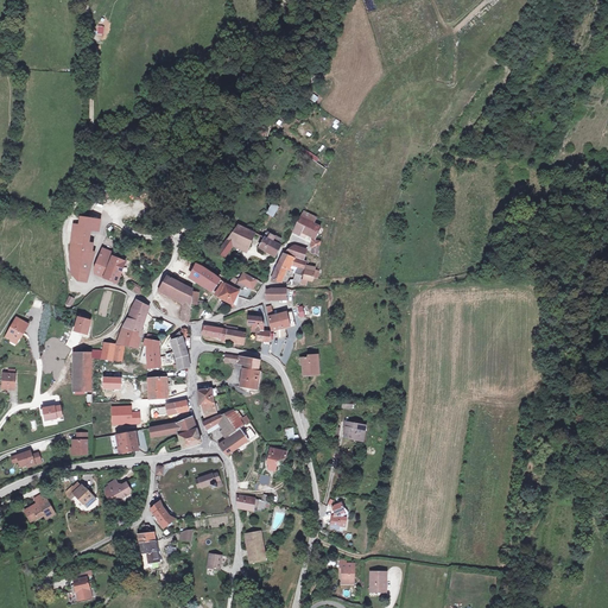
[(303,150),(301,153),(317,162),(320,158),(303,150)]
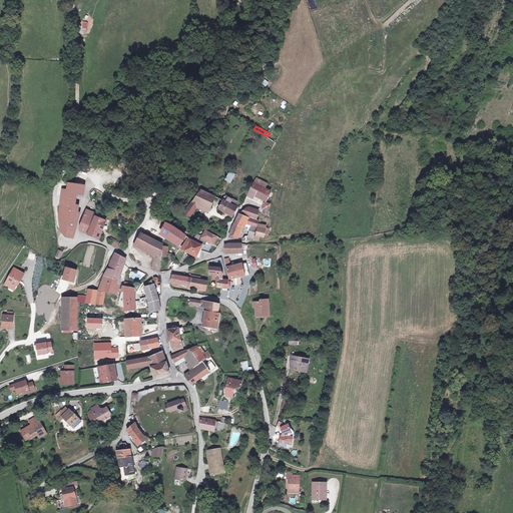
[(229,171),(224,180),(231,183),(235,174),(229,171)]
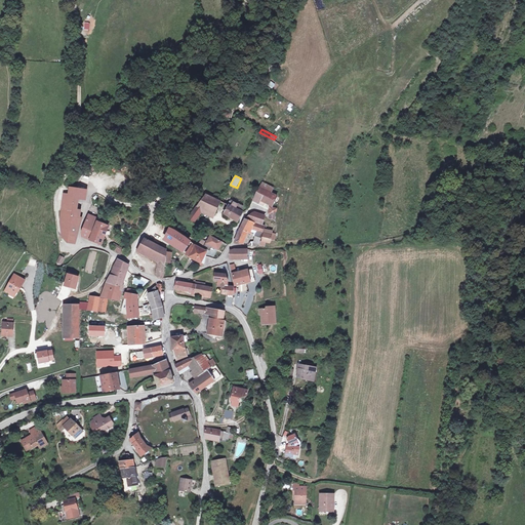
[(258,189),(269,195),(272,190),(261,184),(258,189)]
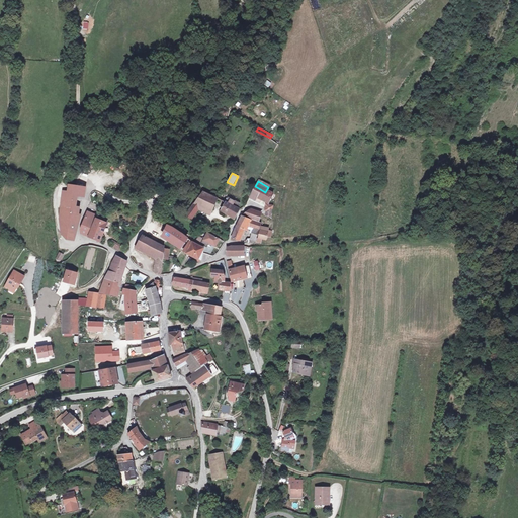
[(76,205),(77,201),(79,192),(88,194),(89,187),(75,184),(73,190),(69,189),(68,195),(64,214),(65,231),(69,237),(74,238),(82,214),(79,213),(80,206),(76,205)]
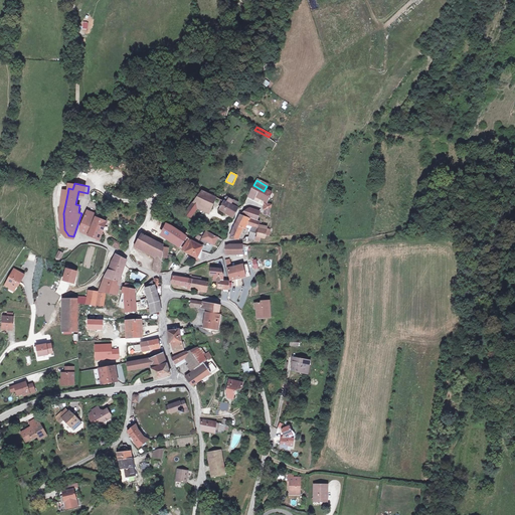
[(264,191),(253,185),(249,193),(260,199),(259,200),(265,203),(270,195),(264,191)]
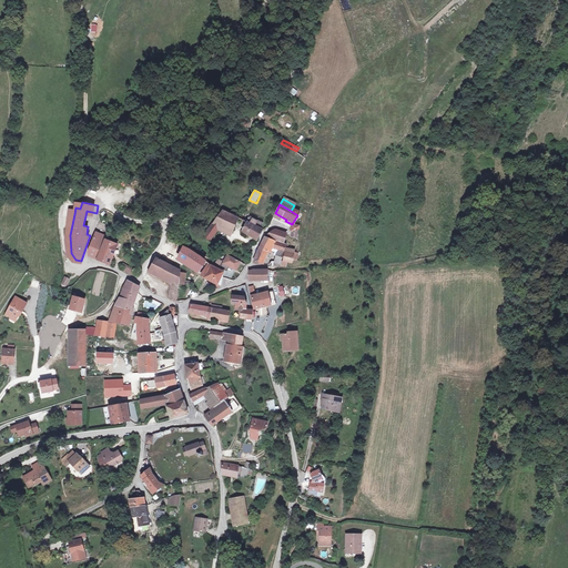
[(222,224),(234,231),(241,219),(223,210),(205,235),(211,239),(222,224)]
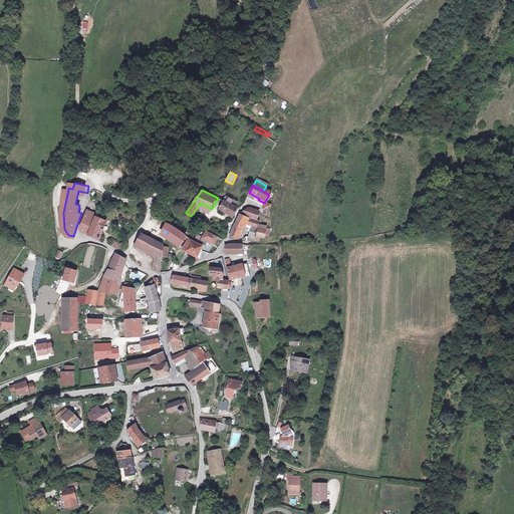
[(219,210),(232,217),(236,208),(235,207),(237,202),(232,199),(231,200),(228,199),(229,198),(226,196),(219,210)]
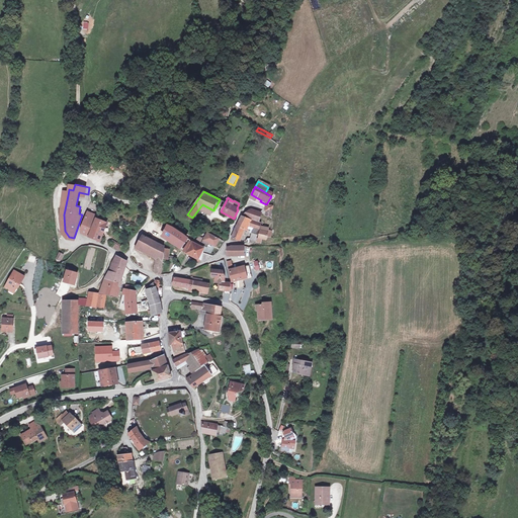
[(245,214),(259,220),(262,213),(250,208),(245,214)]
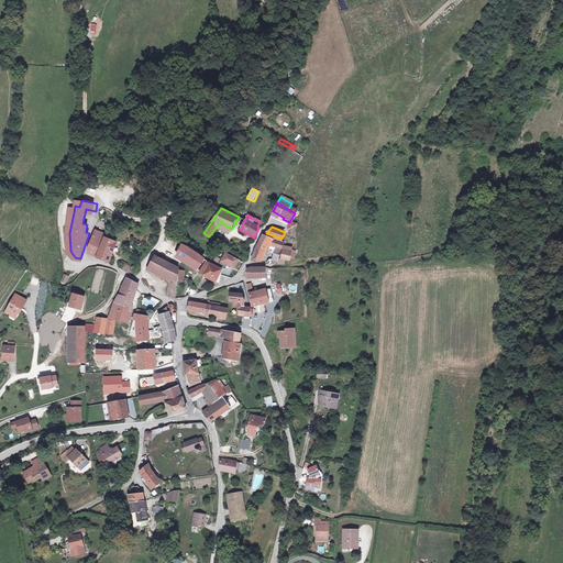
[(109,234),(98,230),(91,247),(90,252),(109,261),(118,243),(107,238),(109,234)]
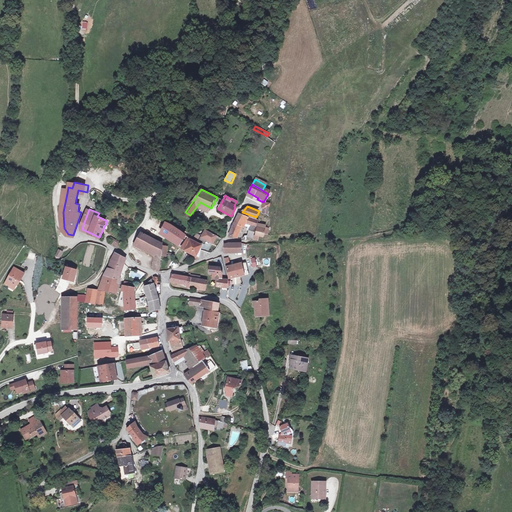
[(243,222),(246,216),(240,214),(229,234),(236,237),(243,222)]
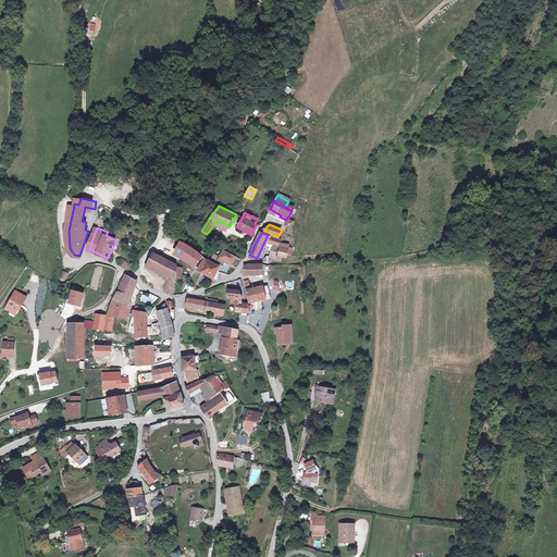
[(281,239),(268,235),(264,242),(273,245),(269,257),(275,259),(281,239)]
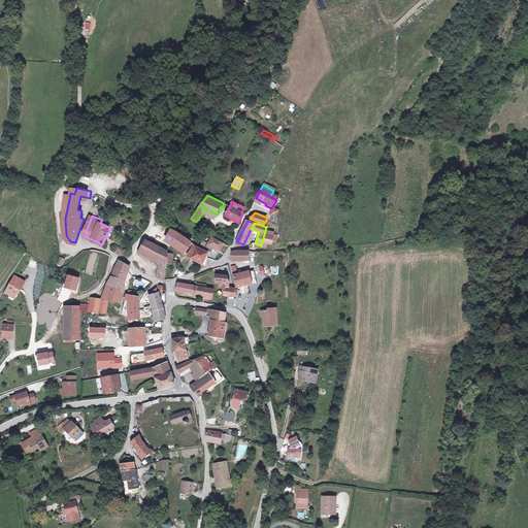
[(173,230),(167,241),(186,253),(191,245),(192,246),(195,243),(173,230)]
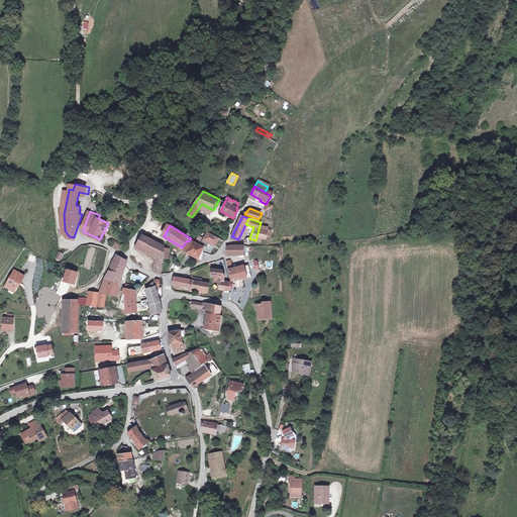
[(270,236),(272,231),(268,230),(269,228),(265,227),(265,230),(261,229),(256,241),(260,241),(261,237),(266,238),(267,235),(270,236)]
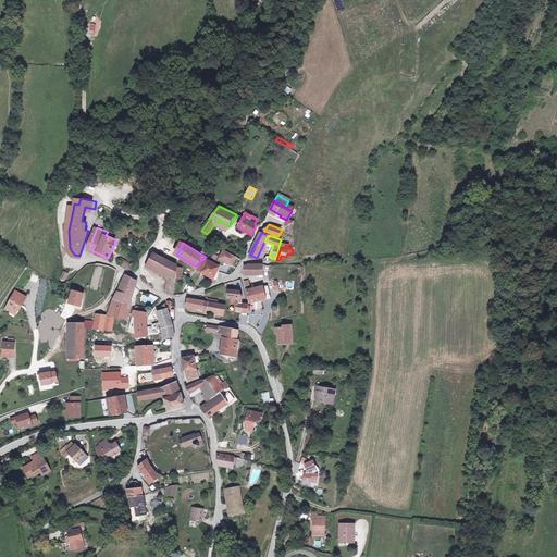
[(234,257),(223,250),(218,258),(230,264),(234,257)]
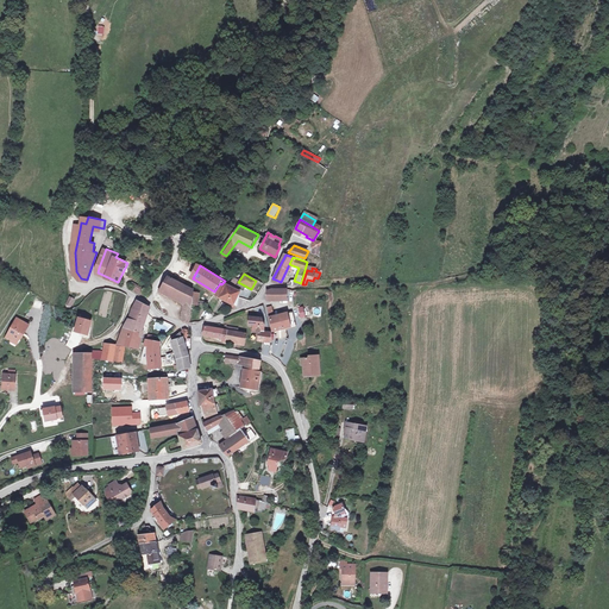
[(181,299),(192,305),(193,290),(169,276),(162,289),(181,299)]
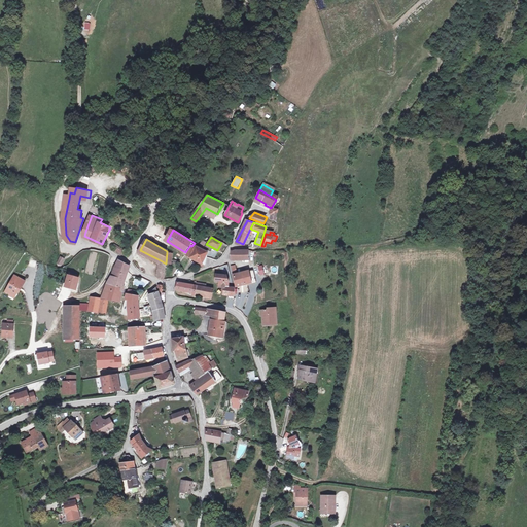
[(206,265),(209,256),(208,255),(210,252),(195,243),(191,246),(192,247),(196,248),(194,252),(191,252),(189,255),(191,256),(190,257),(203,264),(204,262),(206,265)]
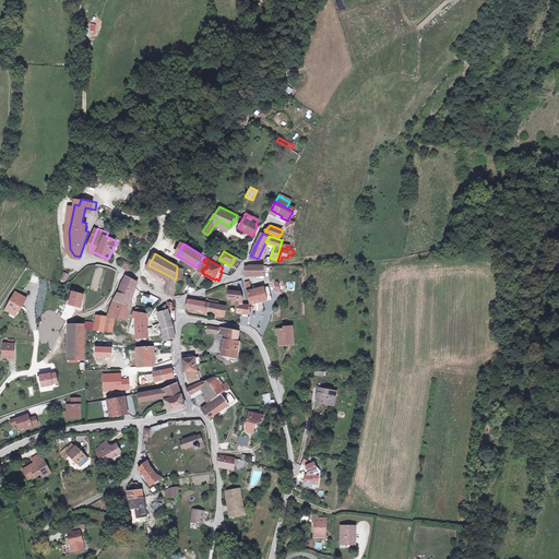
[(128,270),(131,263),(121,259),(119,265),(128,270)]
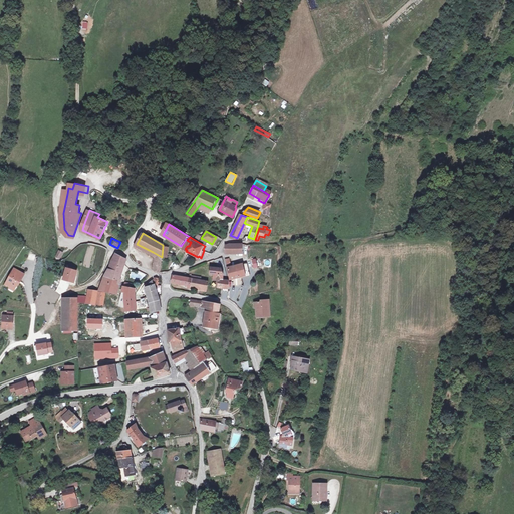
[(231,244),(226,245),(226,253),(242,253),(242,245),(231,244)]
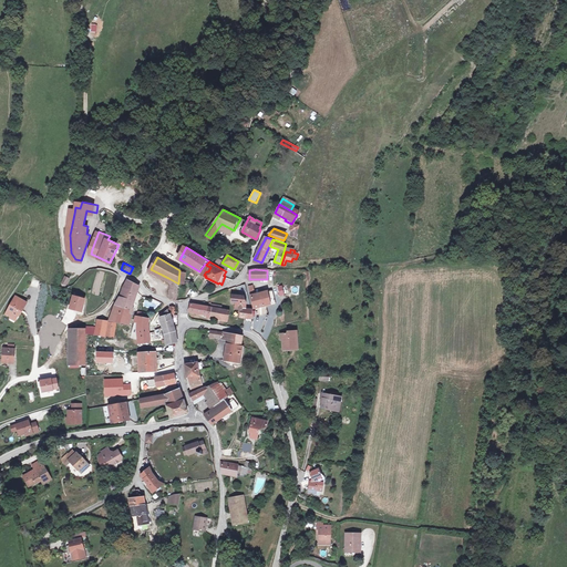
[(179,285),(178,284),(168,278),(172,299),(179,300),(179,285)]
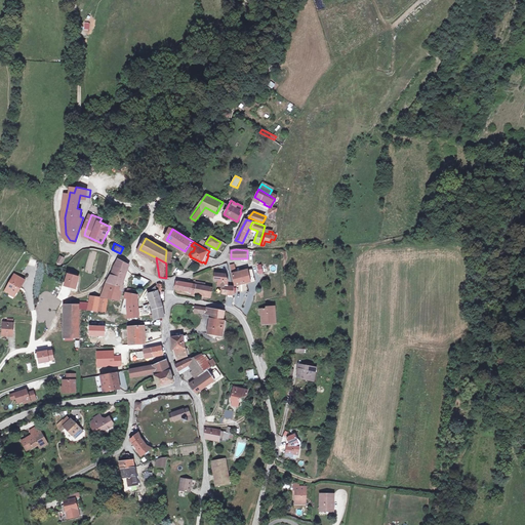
[(114,269),(125,273),(126,270),(128,270),(130,265),(119,258),(114,269)]
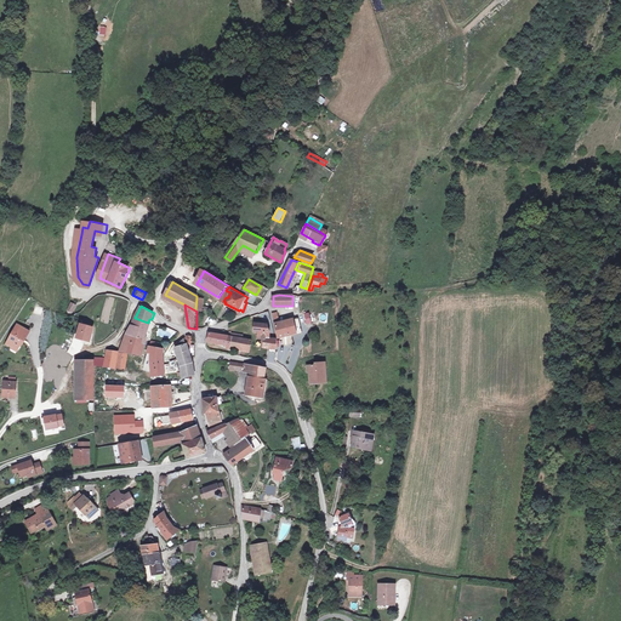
[(135,318),(127,334),(147,343),(148,339),(144,336),(148,323),(135,318)]
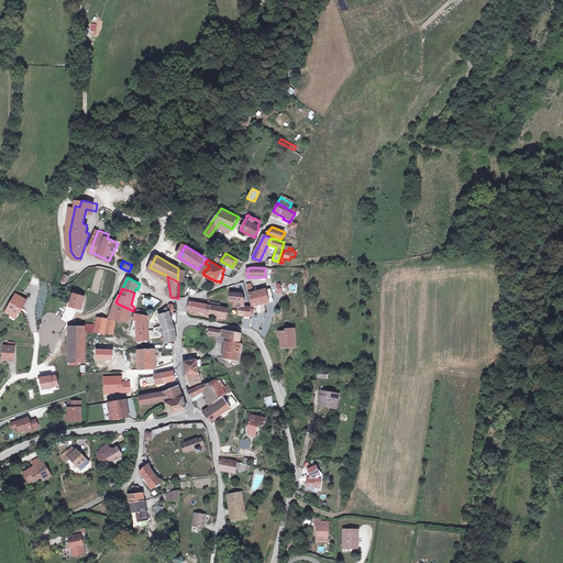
[(273,288),(265,289),(266,293),(255,294),(255,293),(251,294),(254,307),(276,301),(273,288)]
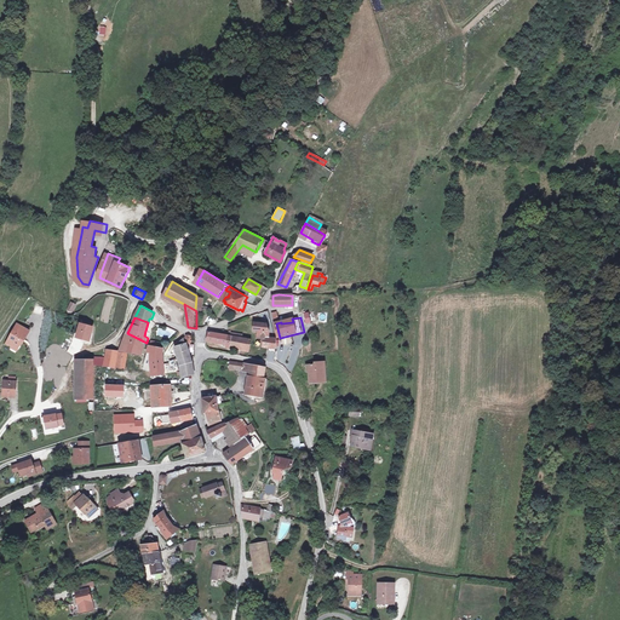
[(7,342),(13,345),(15,344),(19,346),(26,338),(27,338),(32,329),(18,322),(7,342)]
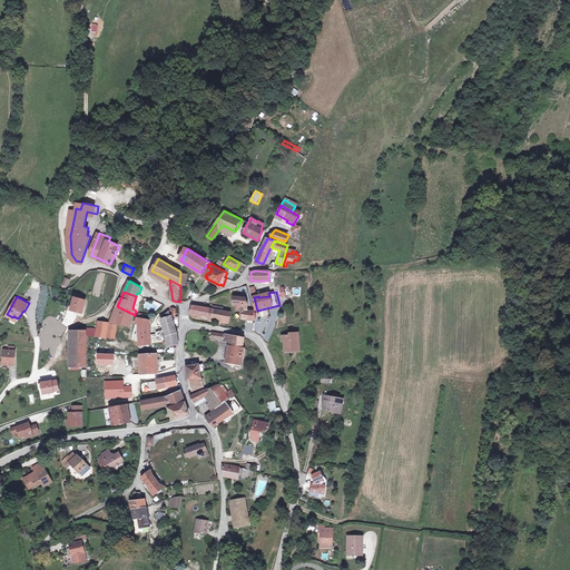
[(88,301),(77,296),(72,307),(84,312),(88,301)]
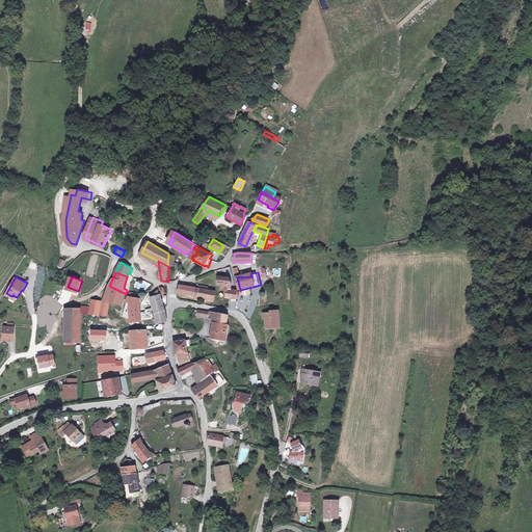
[(231,278),(220,277),(219,284),(222,285),(221,291),(225,291),(224,298),(237,300),(238,291),(232,289),(233,283),(231,278)]
